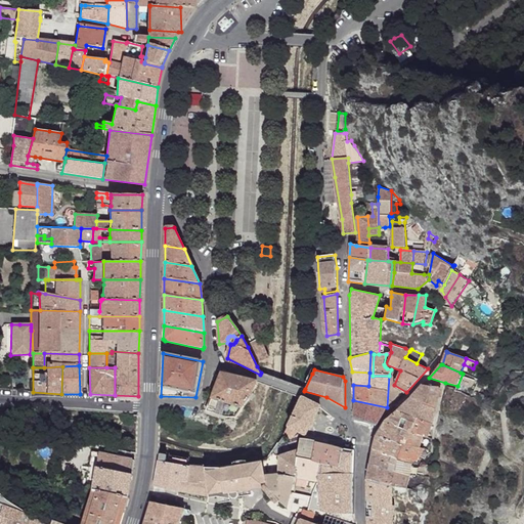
[(238,376),(220,372),(205,411),(225,418),(232,418),(233,418),(235,418),(237,416),(254,394),(257,383),(258,381),(238,376)]
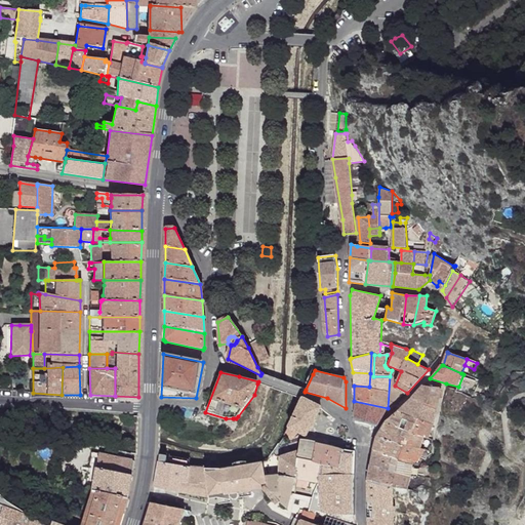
[(370,373),(353,372),(354,386),(369,387),(370,373)]
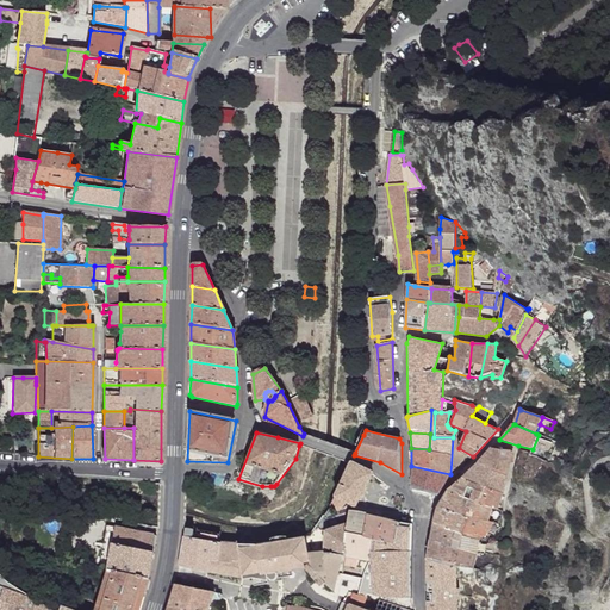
[(511,450),(490,448),(478,462),(508,475),(511,460),(511,450)]
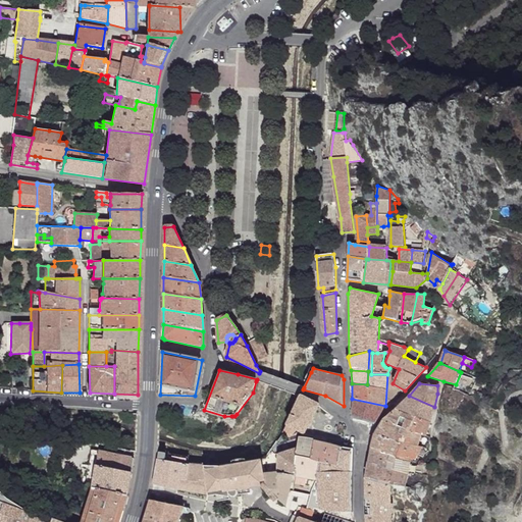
[(319,405),(300,394),(299,396),(285,424),(297,430),(303,434),(319,405)]
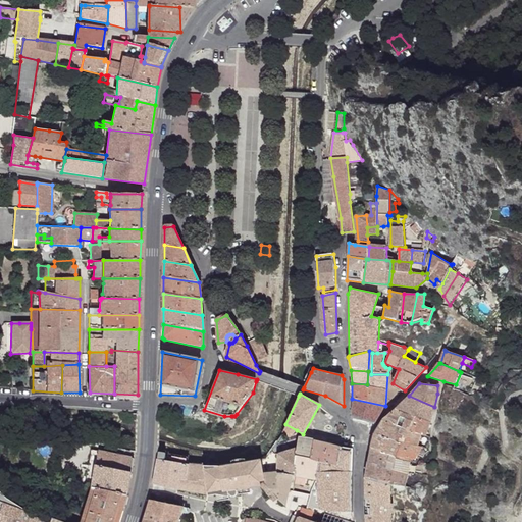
[(434,407),(409,396),(395,409),(413,416),(430,423),(433,417),(434,407)]
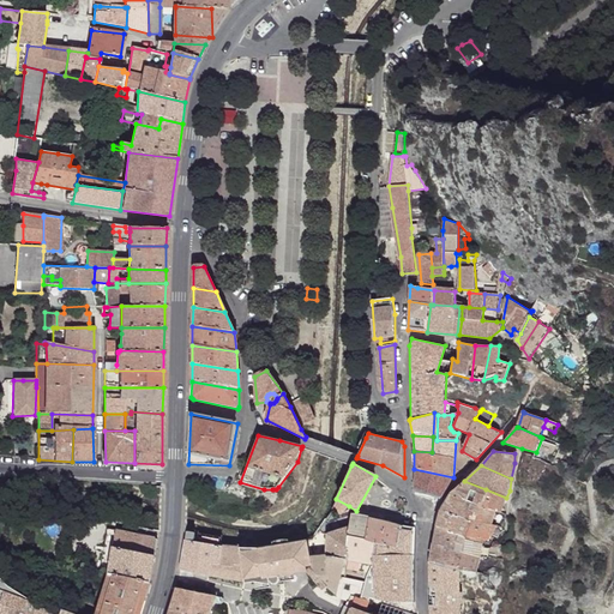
[(453,477),(414,469),(415,492),(440,499),(453,477)]
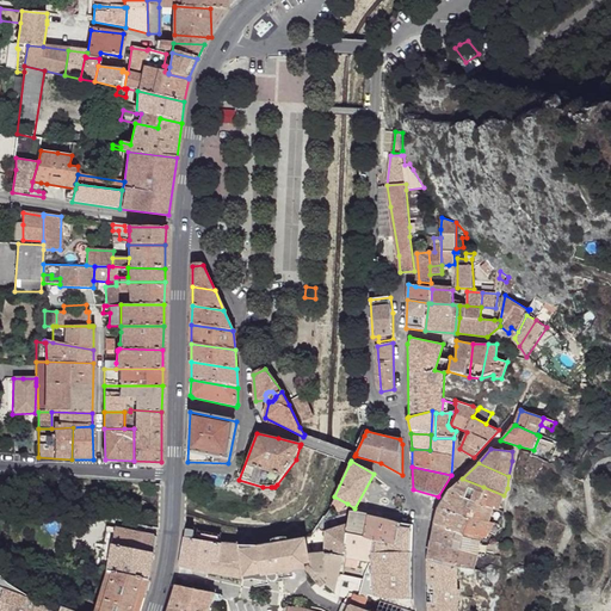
[(483,487),(462,479),(449,491),(477,501),(483,487)]
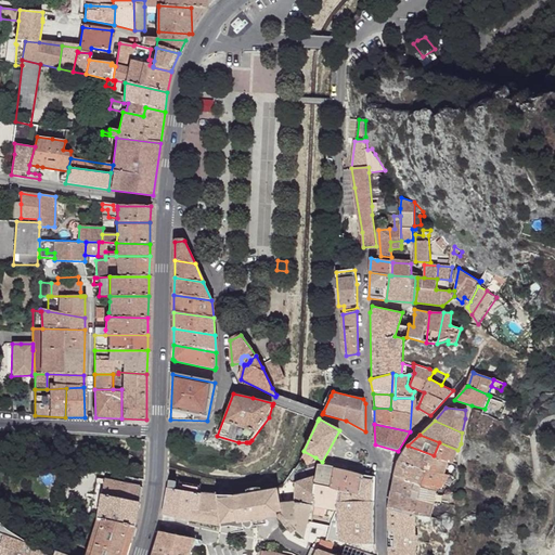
[(457,450),(439,442),(434,455),(448,461),(453,463),(457,450)]
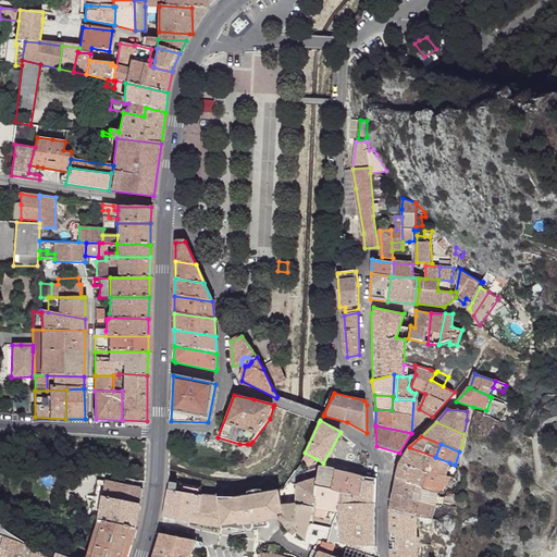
[(435,457),(409,447),(398,462),(445,477),(449,462),(435,457)]
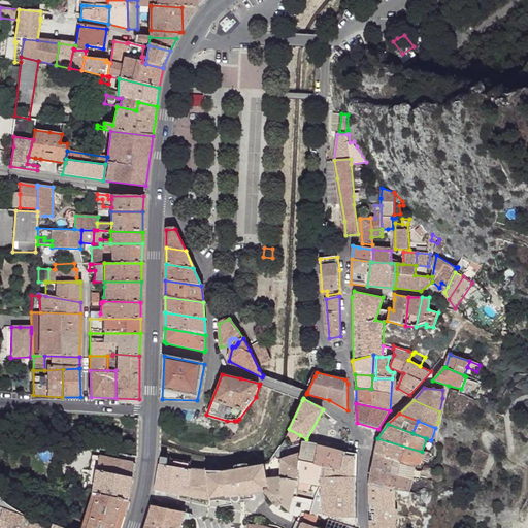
[(300,435),(289,429),(288,434),(292,442),(300,435)]
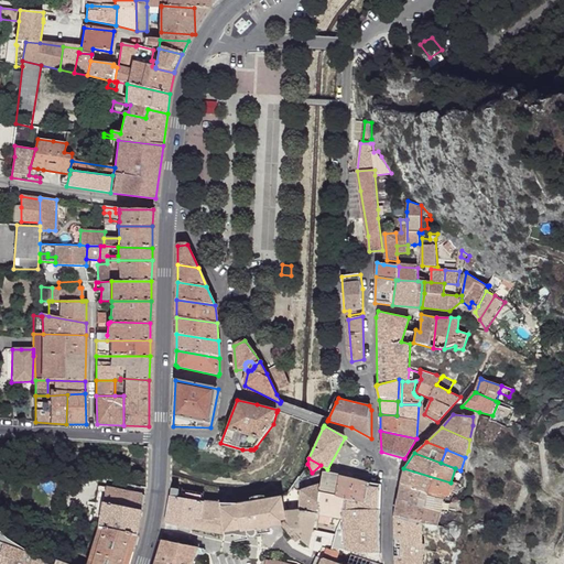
[(451,483),(403,468),(399,483),(444,499),(445,496),(448,497),(456,485),(451,483)]
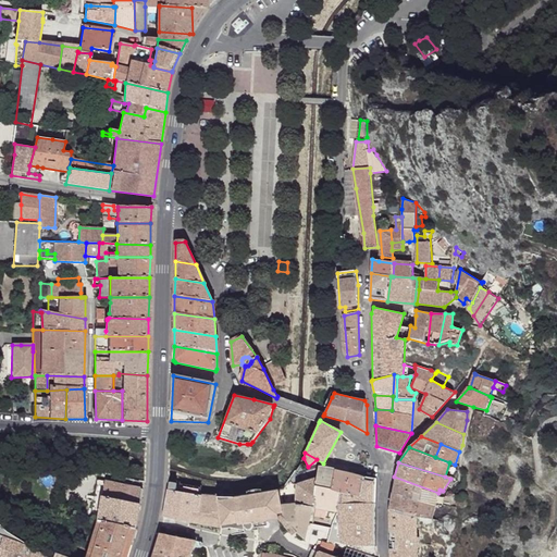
[(334,469),(319,466),(318,478),(314,507),(316,508),(336,511),(338,492),(331,489),(334,469)]
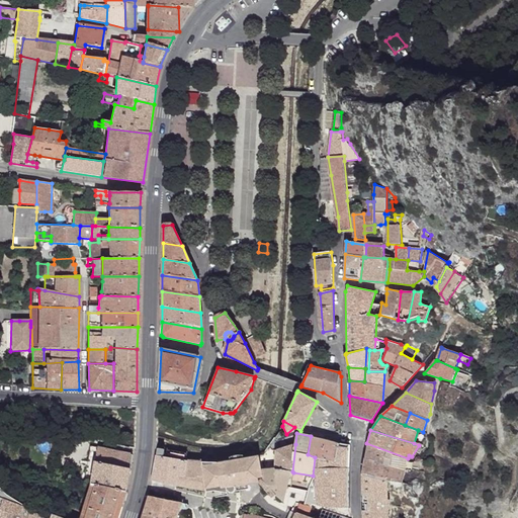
[(325,440),(311,436),(308,454),(315,457),(336,461),(337,443),(325,440)]
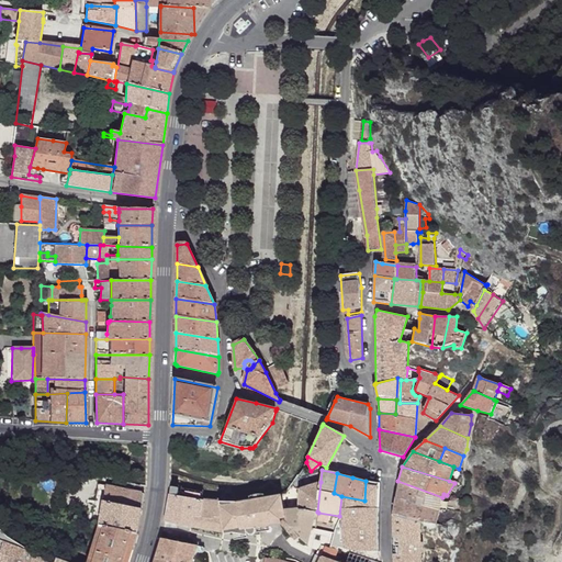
[(380,482),(366,481),(364,501),(363,520),(378,523),(380,482)]
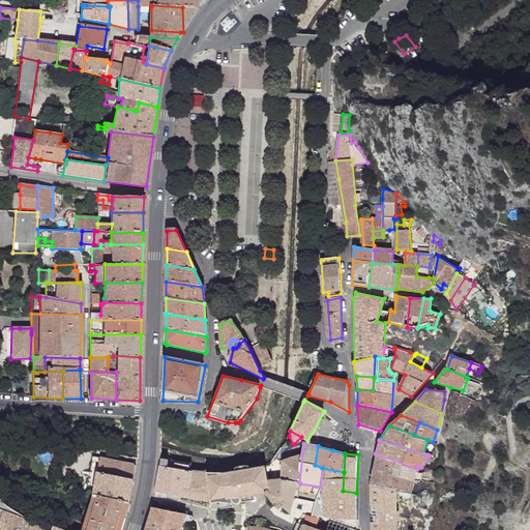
[(417,469),(375,453),(372,469),(416,480),(417,469)]
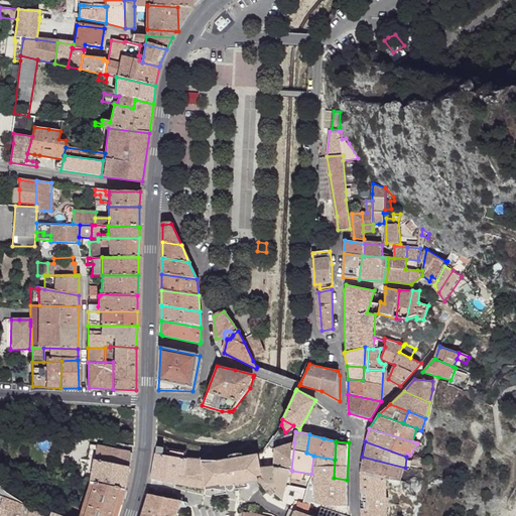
[(294,442),(275,448),(274,452),(275,468),(289,470),(291,470),(294,442)]
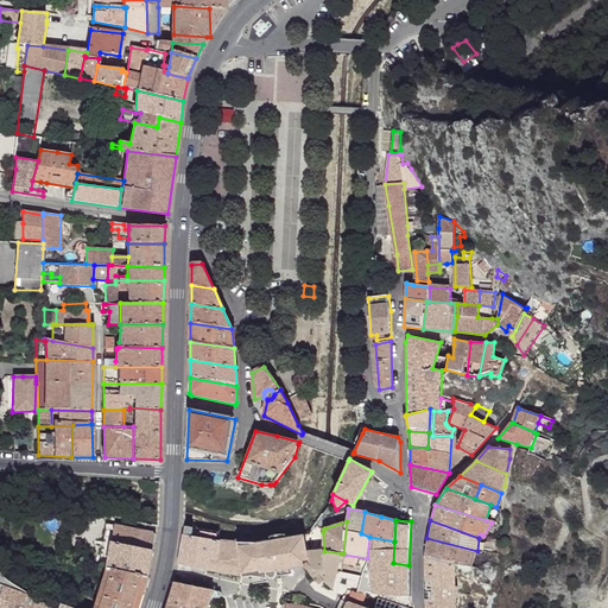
[(156,534),(115,526),(111,540),(105,569),(149,577),(156,534)]
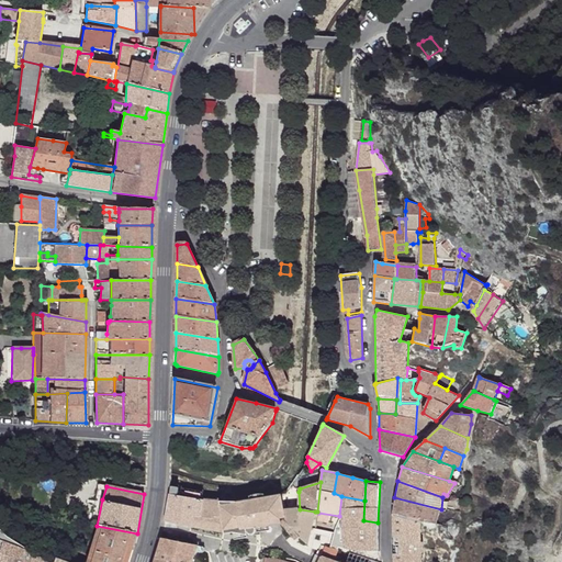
[(246,501),(218,499),(220,518),(222,531),(284,524),(282,521),(287,518),(285,510),(300,509),(299,492),(260,498),(246,501)]
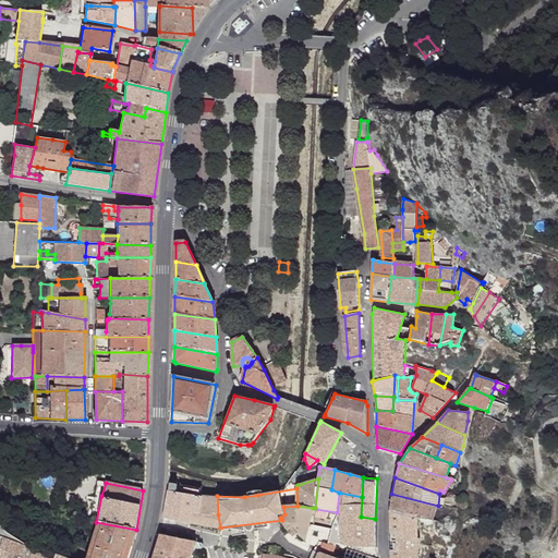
[(177,492),(169,492),(164,519),(197,525),(199,514),(213,516),(213,513),(218,514),(217,496),(201,494),(177,492)]
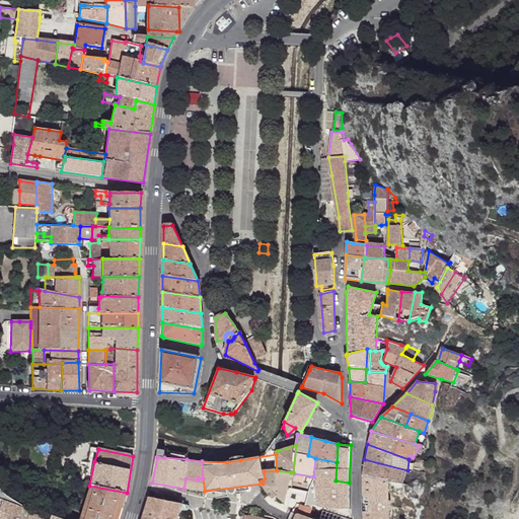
[(337,462),(315,458),(313,476),(328,478),(336,480),(337,462)]
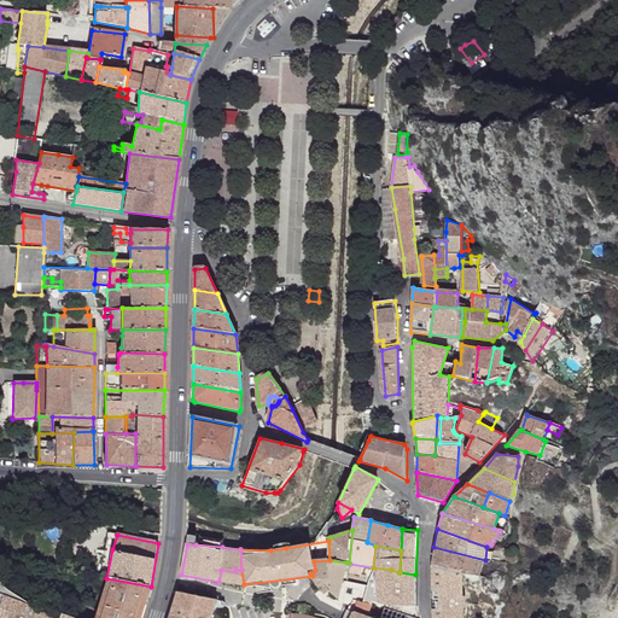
[(485,560),(433,547),(432,566),(464,572),(481,576),(485,560)]
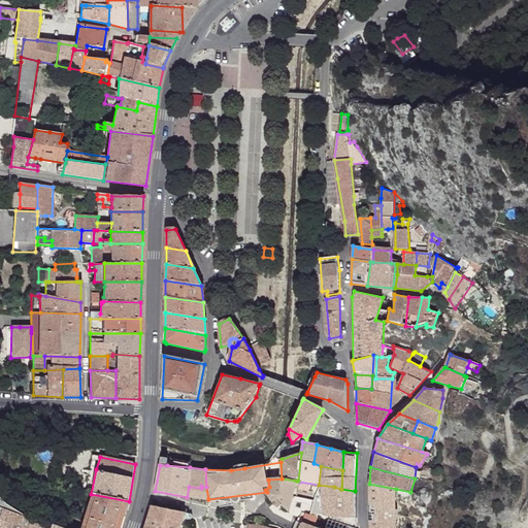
[(282,479),(268,480),(269,487),(265,490),(267,492),(279,507),(282,505),(283,504),(288,510),(293,495),(296,481),(282,479)]
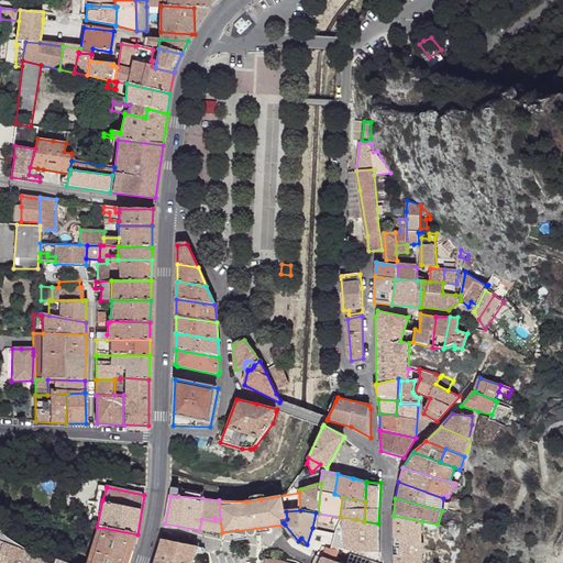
[(340,517),(319,514),(318,521),(338,525),(340,517)]
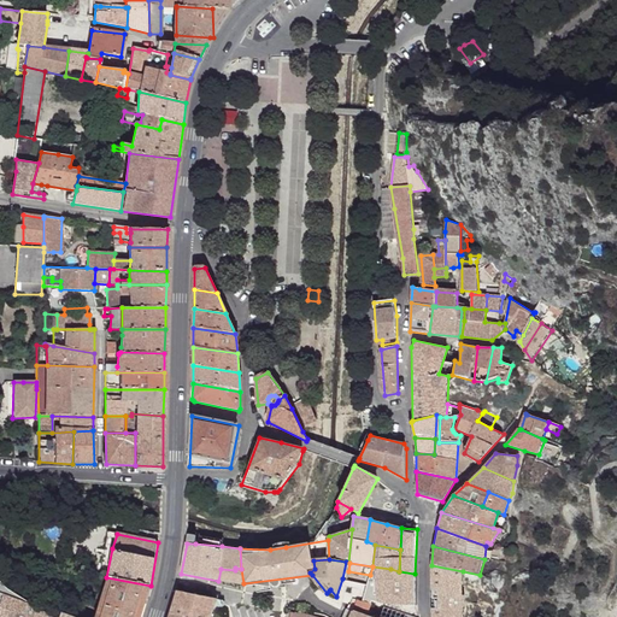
[(462,616),(463,571),(432,565),(433,616),(462,616)]
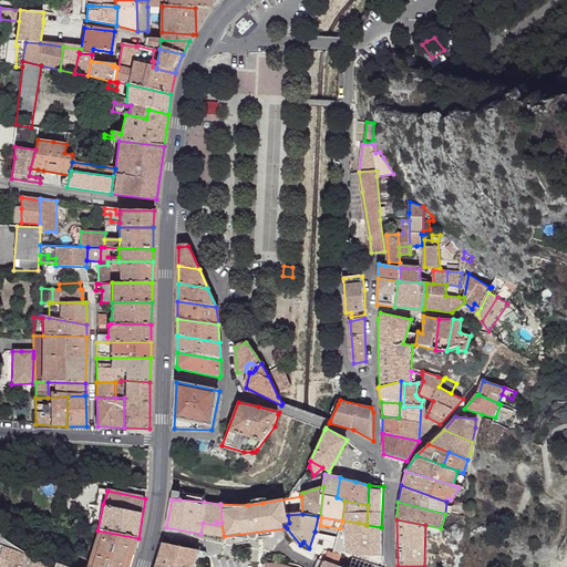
[(361,557),(382,556),(381,527),(359,523),(342,521),(344,544),(346,553),(361,557)]
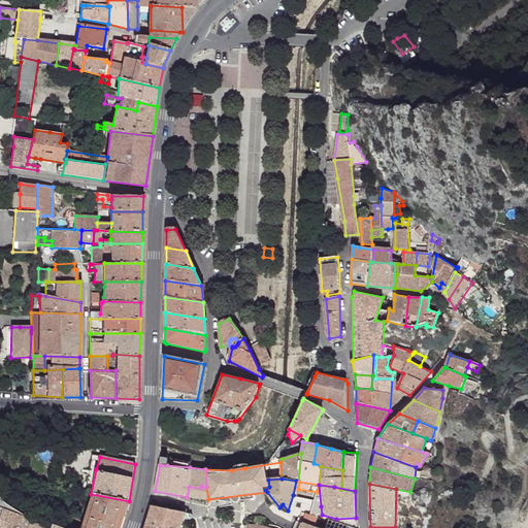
[(201,488),(189,487),(187,497),(197,498),(208,499),(206,487),(201,486),(201,488)]
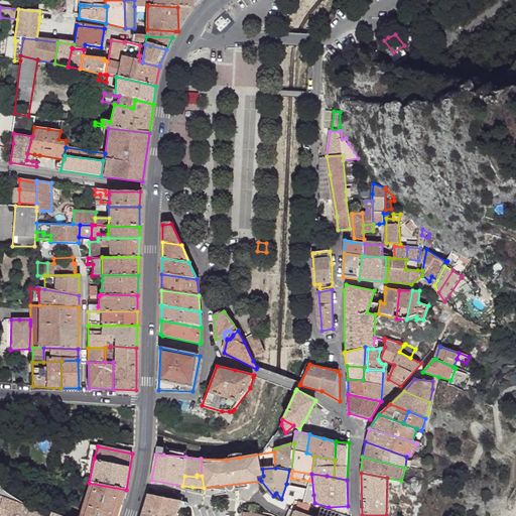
[(118,515),(126,490),(89,483),(85,498),(83,507),(79,515),(118,515)]
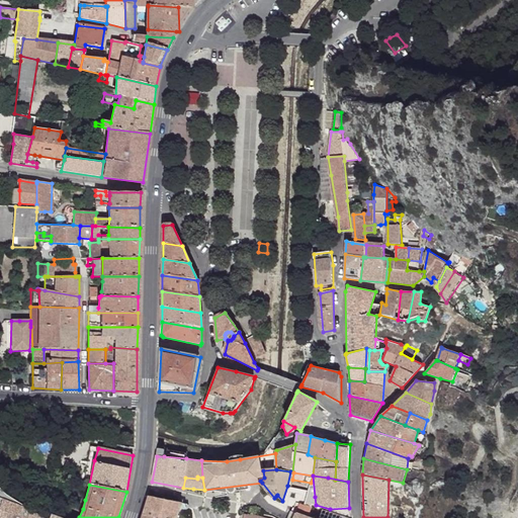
[(291,487),(287,486),(282,501),(295,503),(299,504),(305,490),(291,487)]
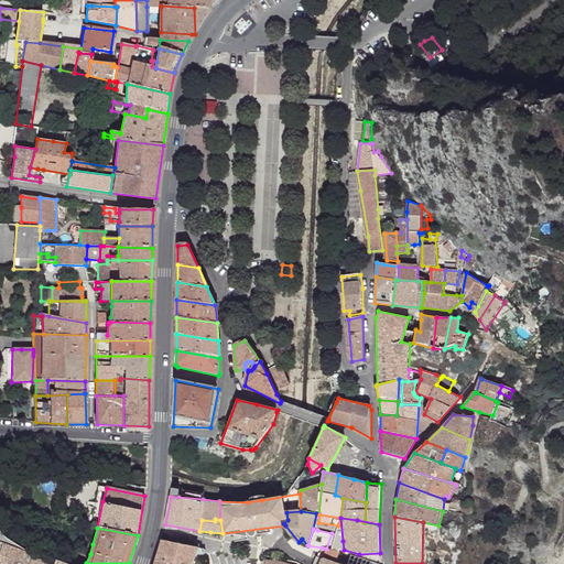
[(68,563),(55,560),(53,563),(51,563),(24,550),(0,531),(0,563),(68,563)]
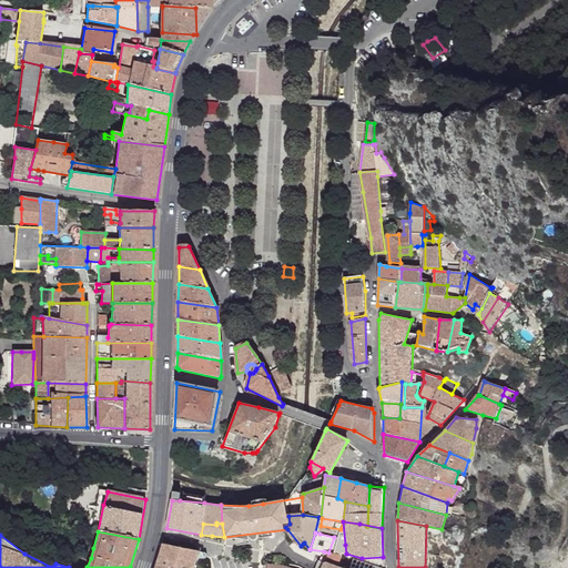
[(337,537),(334,537),(328,553),(342,555),(343,553),(345,545),(335,541),(337,537)]
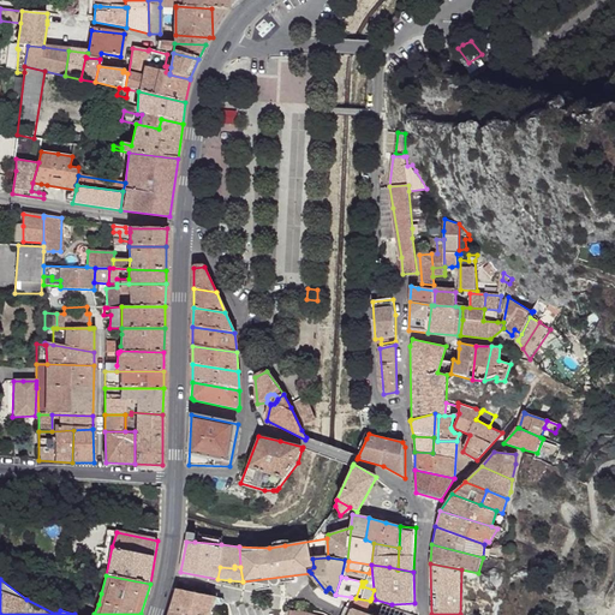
[(193,592),(177,590),(171,611),(186,614),(209,614),(215,598),(204,595),(193,592)]
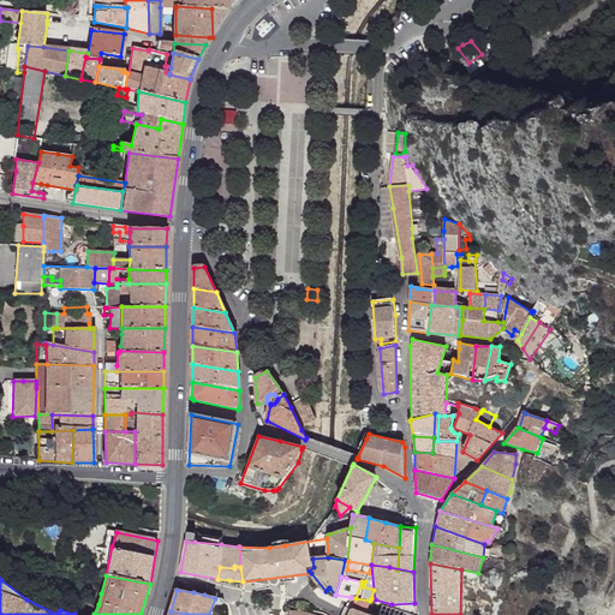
[(370,601),(356,598),(352,609),(366,614),(369,607),(369,605),(370,601)]
